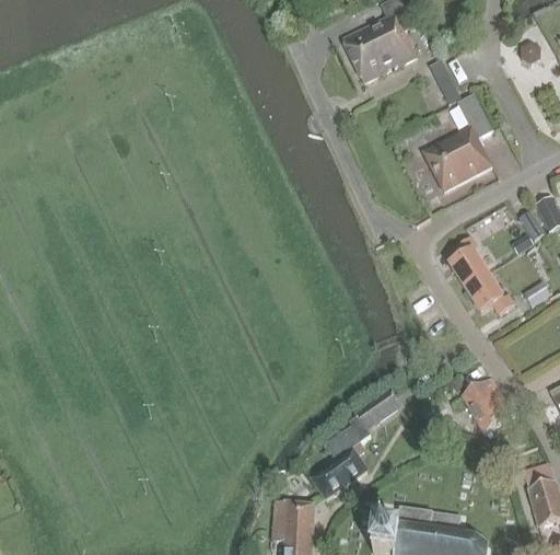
[(418,24),(406,0),(389,0),(381,4),(387,16),(342,38),(363,82),(417,56),(405,31),(418,24)]
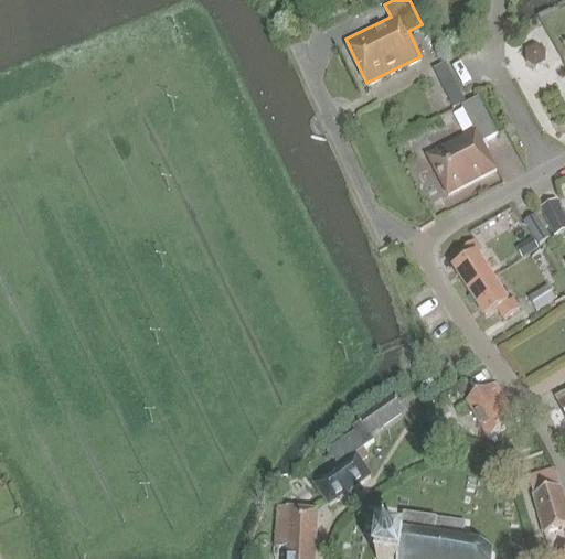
[(525,46),(525,58),(535,64),(545,58),(545,46),(535,41),(525,46)]
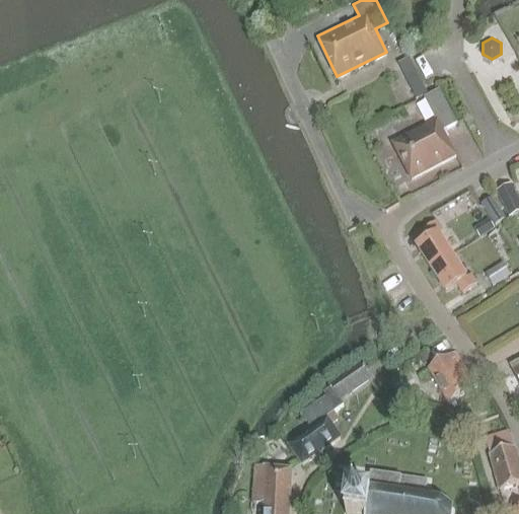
[(427,90),(423,82),(412,87),(416,96),(427,90)]
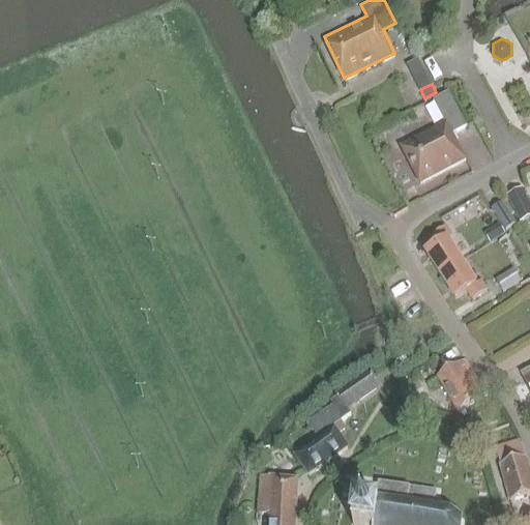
[(433,96),(445,120),(401,144),(420,180),(466,156),(452,130),(467,122),(448,88),(433,96)]
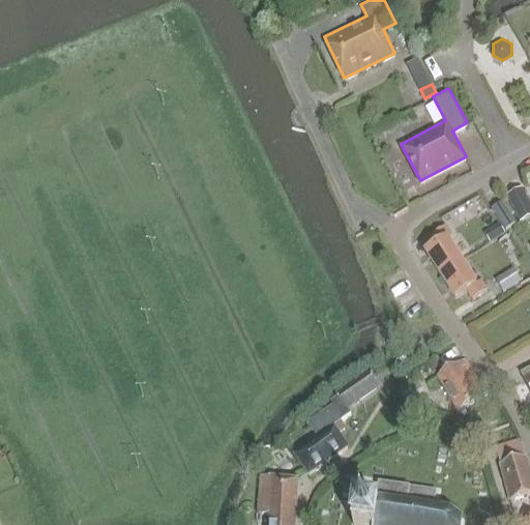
[(529,212),(529,200),(522,184),(507,192),(520,217),(529,212)]
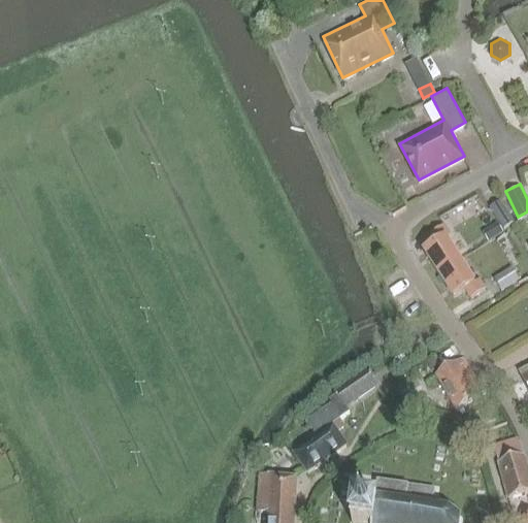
[(500,197),(489,203),(503,225),(514,218),(500,197)]
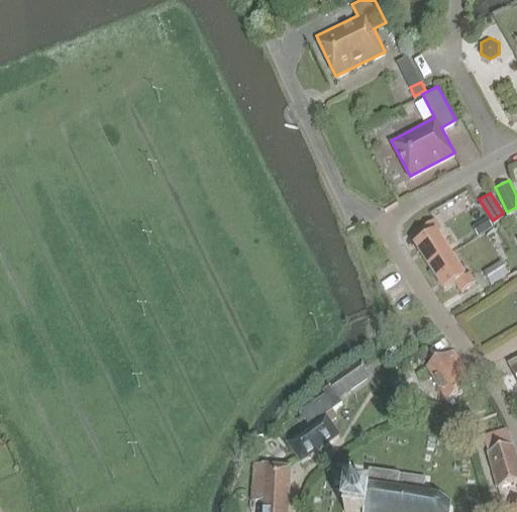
[(478,233),(493,223),(487,214),(472,224),(478,233)]
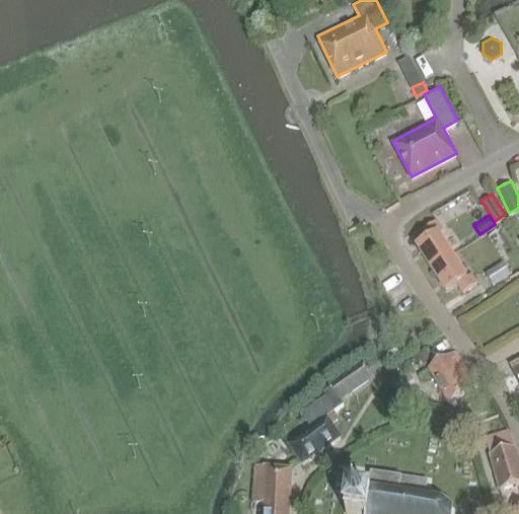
[(417,244),(431,267),(452,252),(438,230),(442,227),(436,218),(422,227),(428,236),(417,244)]
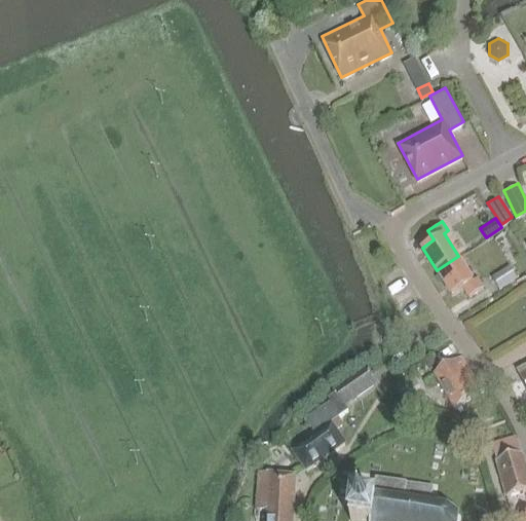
[(473,278),(458,256),(437,270),(451,293),(463,285),(468,294),(483,285),(478,275),(473,278)]
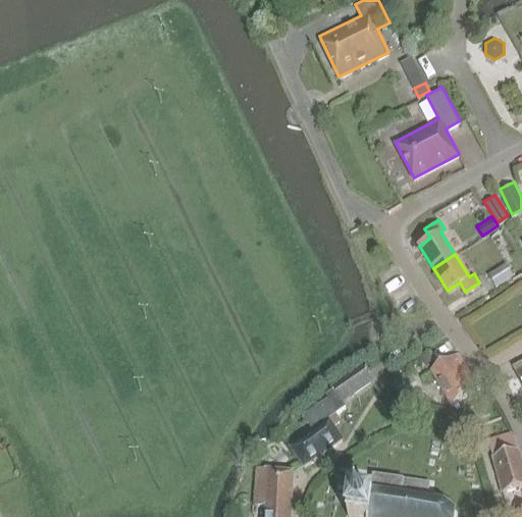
[(513,273),(506,261),(488,272),(496,283),(513,273)]
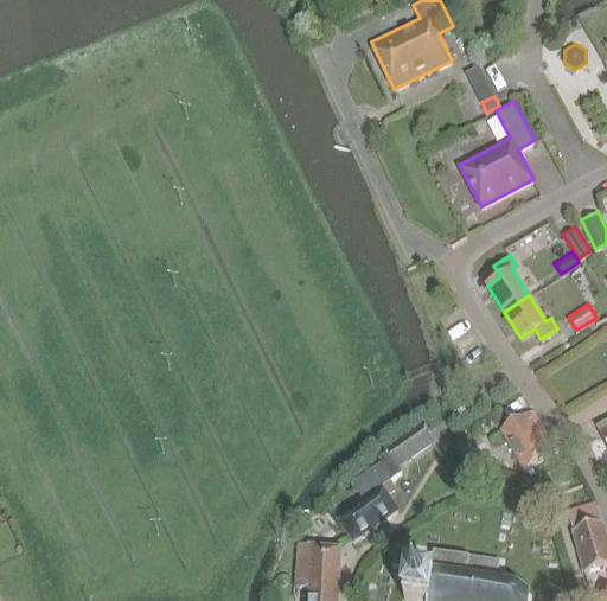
[(554,442),(532,408),(502,428),(524,468),(550,451),(548,446),(554,442)]
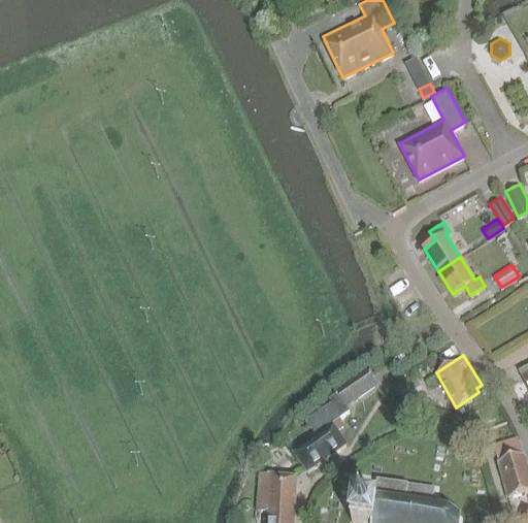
[(527,363),(519,369),(527,385),(527,363)]
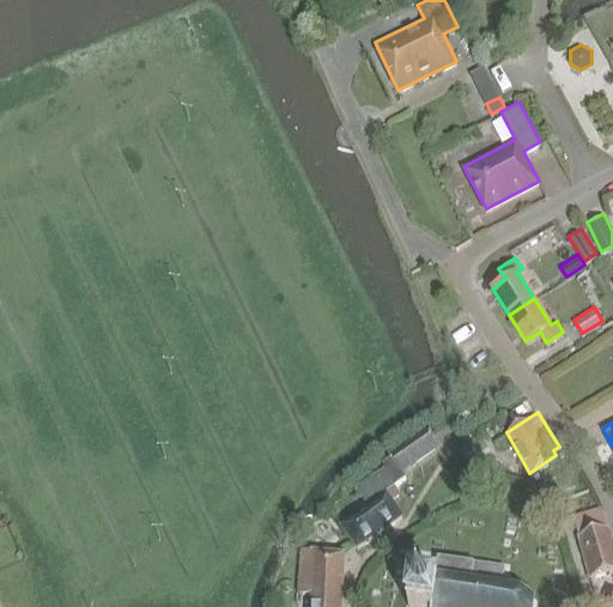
[(390,454),(382,460),(384,463),(356,485),(368,502),(340,521),(357,545),(402,513),(387,492),(384,493),(382,491),(406,474),(402,469),(437,445),(424,425),(388,450),(390,454)]
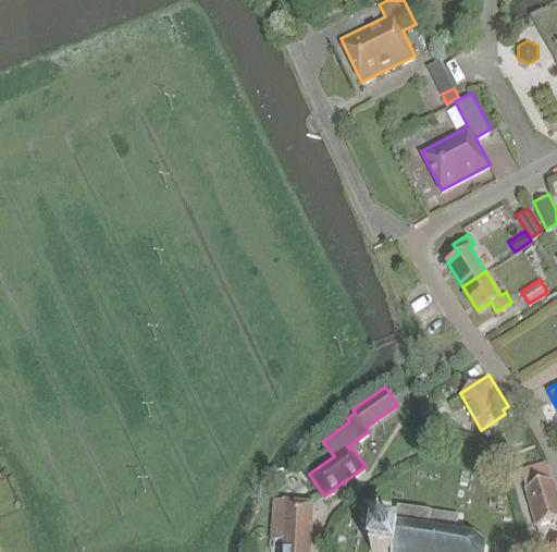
[(556,490),(553,478),(546,460),(520,467),(525,485),(536,523),(556,516),(556,490)]
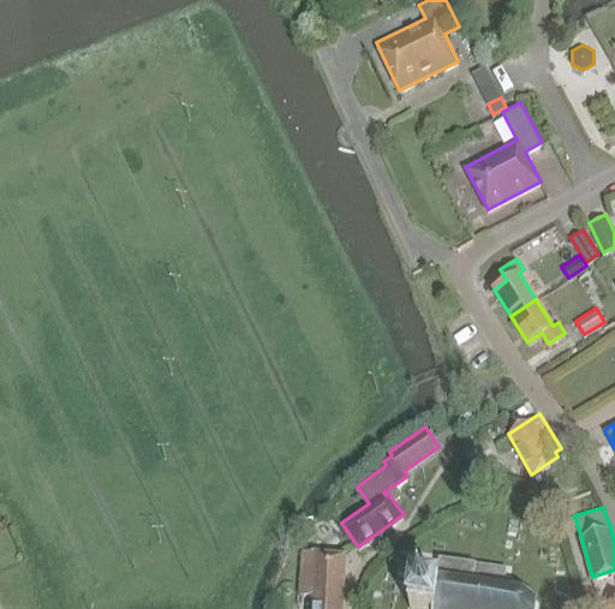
[(315,593),(312,608),(342,608),(346,553),(304,550),(302,592),(315,593)]
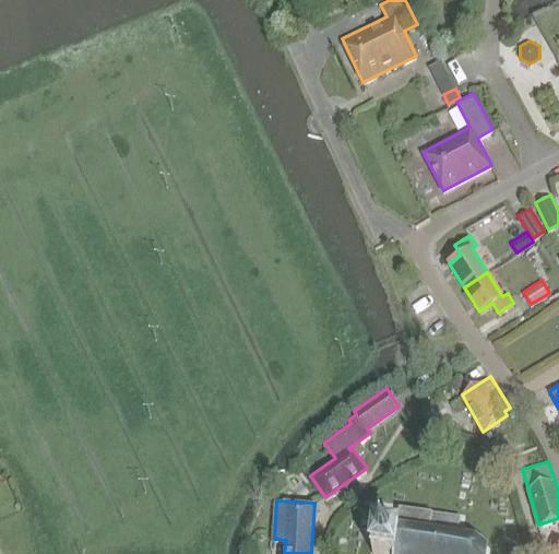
[(458,533),(461,514),(400,506),(396,530),(376,527),(372,551),(394,553),(393,553),(486,553),(487,544),(475,534),(458,533)]
